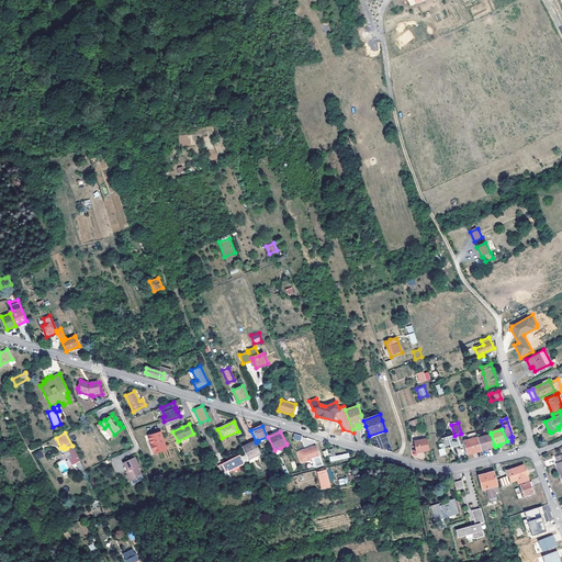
[(153,446),(156,453),(167,449),(159,433),(148,437),(153,446)]
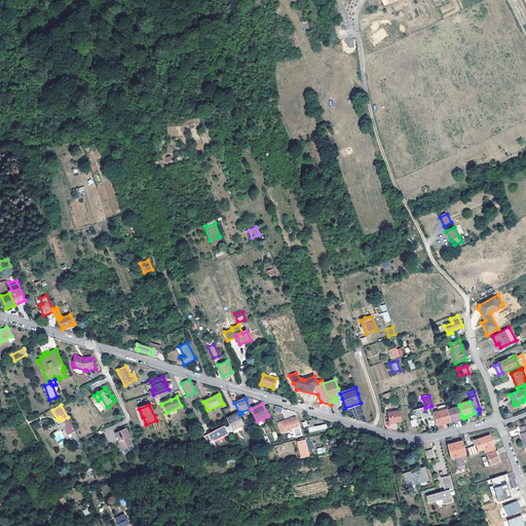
[(434,414),(431,406),(425,408),(413,410),(416,421),(435,416),(434,414)]
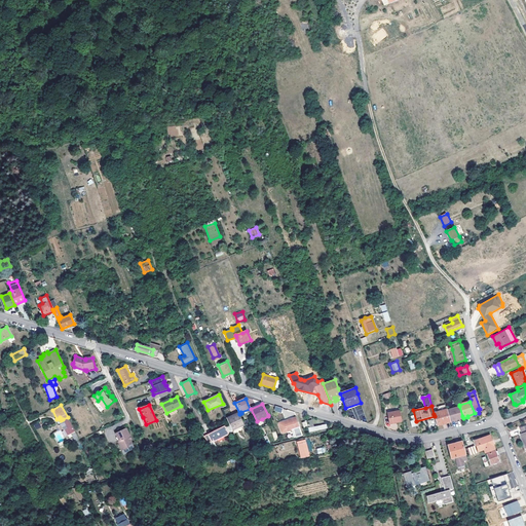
[(447,410),(451,422),(458,420),(458,418),(462,416),(459,406),(447,410)]
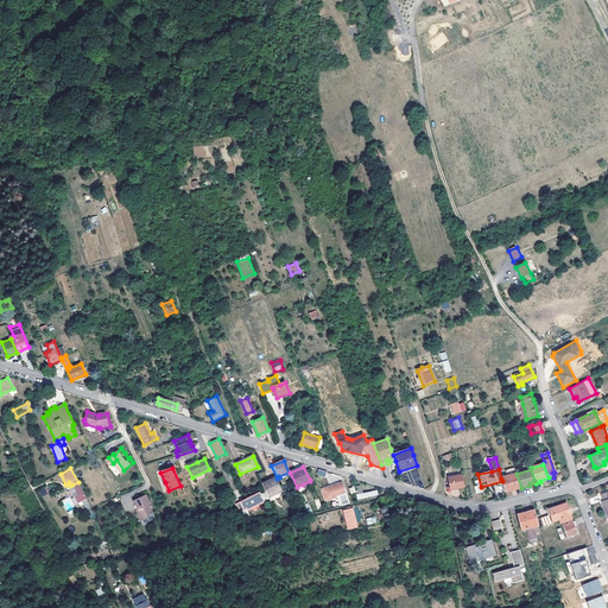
[(448,477),(450,489),(464,486),(462,474),(448,477)]
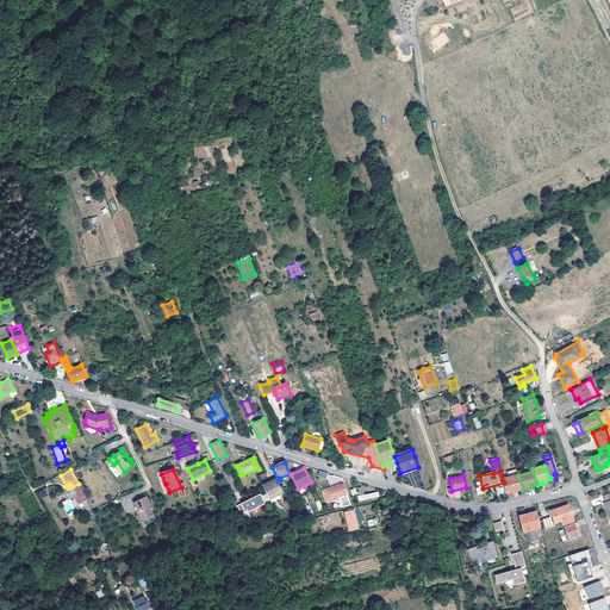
[(523,490),(518,475),(503,480),(504,483),(506,493),(522,489),(522,491),(523,490)]
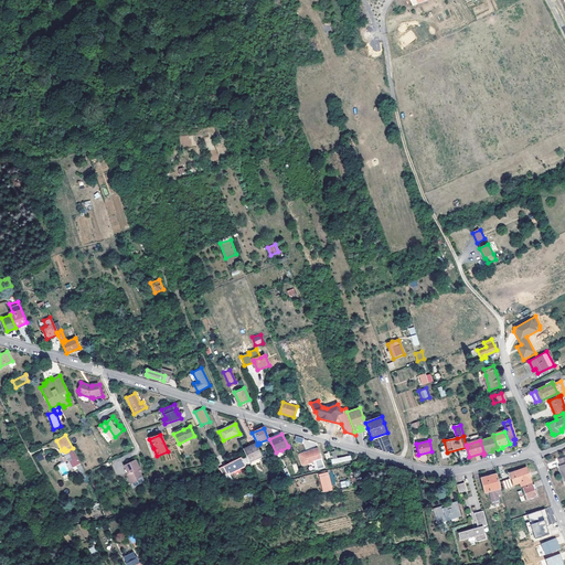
[(257,445),(257,444),(244,449),(251,462),(263,456),(257,445)]
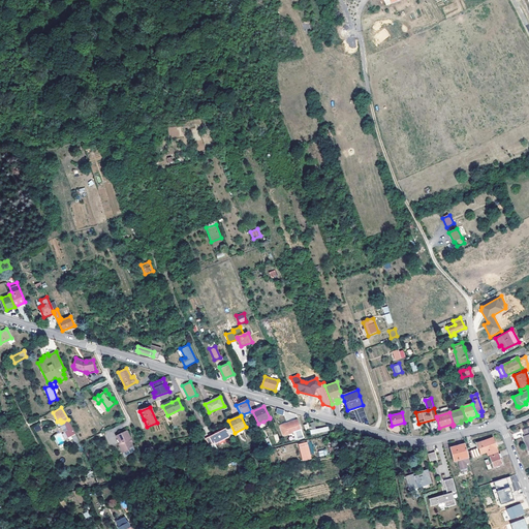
[(73,430),(68,419),(63,422),(75,443),(79,442),(73,430)]
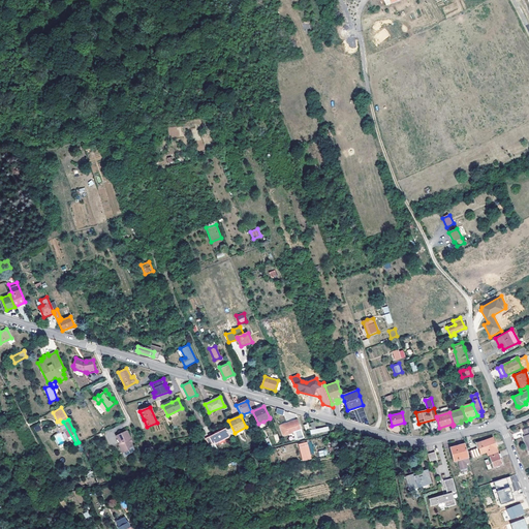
[(281,427),(284,435),(302,429),(298,419),(283,425),(283,426),(281,427)]
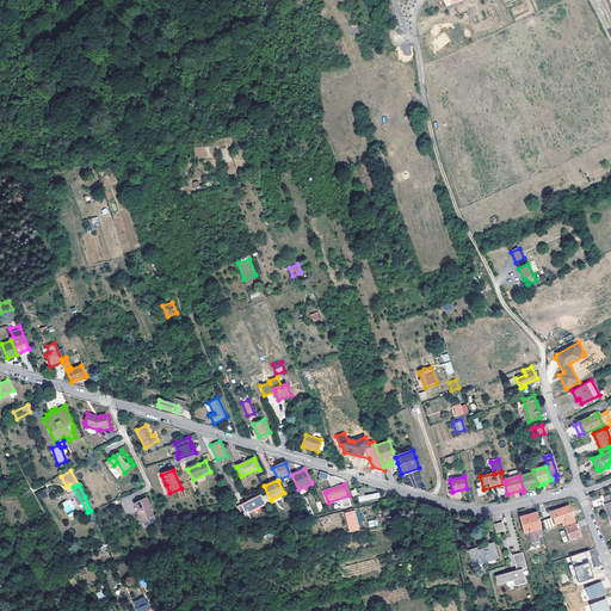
[(358,493),(359,495),(360,497),(357,497),(357,501),(358,501),(359,501),(372,499),(380,498),(378,493),(372,494),(371,494),(364,495),(363,488),(358,489),(358,493)]
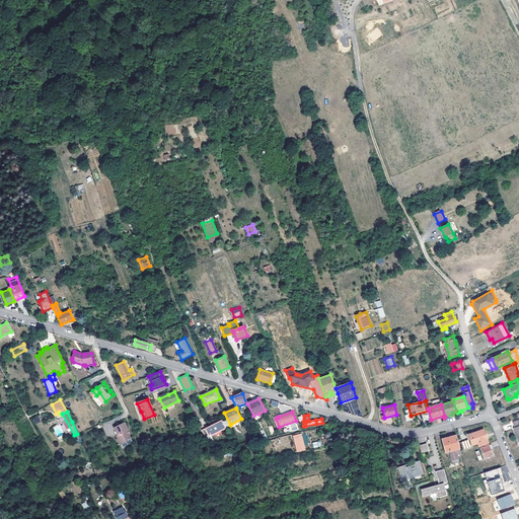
[(208,435),(210,438),(212,437),(212,438),(228,430),(222,419),(217,422),(216,421),(211,424),(211,425),(202,430),(206,437),(208,435)]
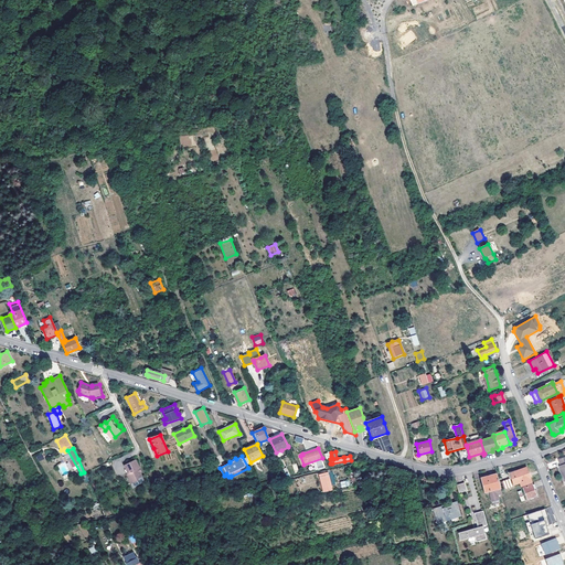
[(139,469),(140,469),(136,460),(125,466),(128,473),(127,475),(131,484),(139,481),(139,479),(142,477),(140,473),(139,469)]
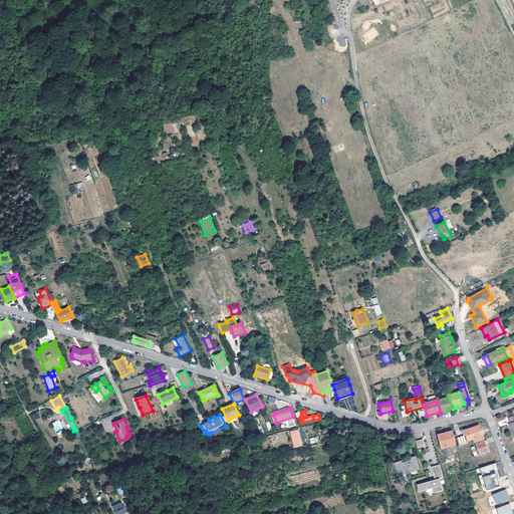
[(468,441),(473,439),(475,443),(484,440),(479,426),(465,431),(468,441)]
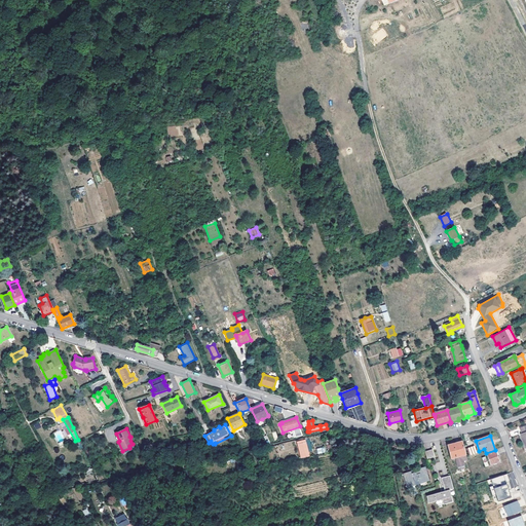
[(297,442),(300,452),(307,450),(304,440),(297,442)]
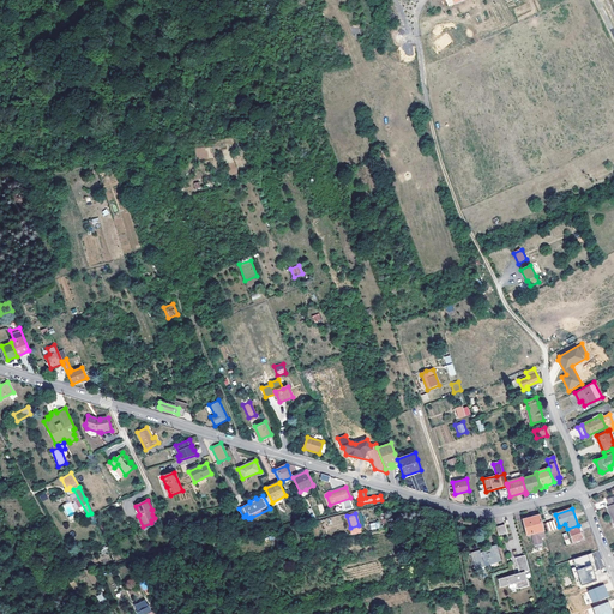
[(545,530),(540,516),(523,521),(527,535),(531,534),(545,530)]
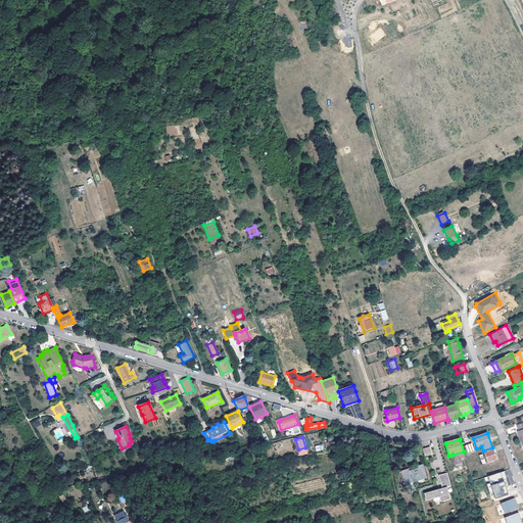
[(467,453),(474,450),(472,443),(465,445),(467,453)]
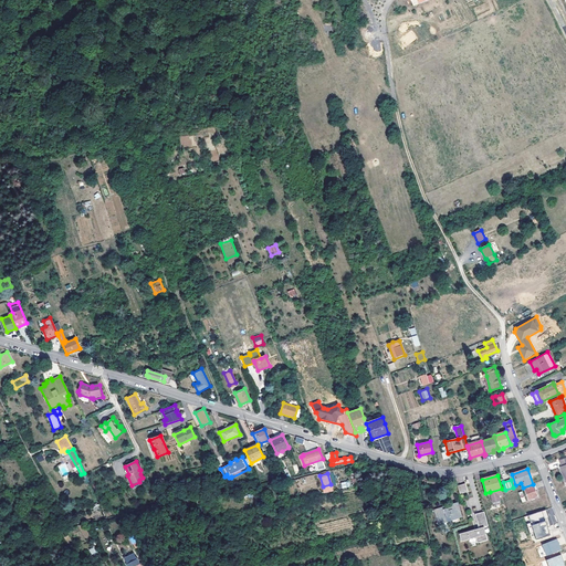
[(465,483),(458,485),(460,493),(468,491),(465,483)]
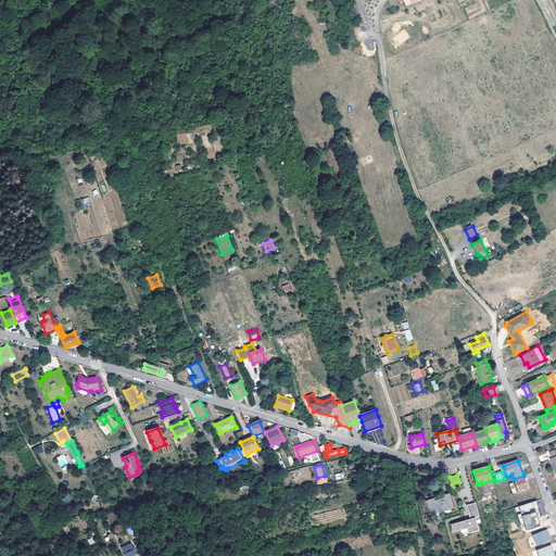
[(526,481),(523,477),(515,480),(518,491),(528,488),(526,481)]
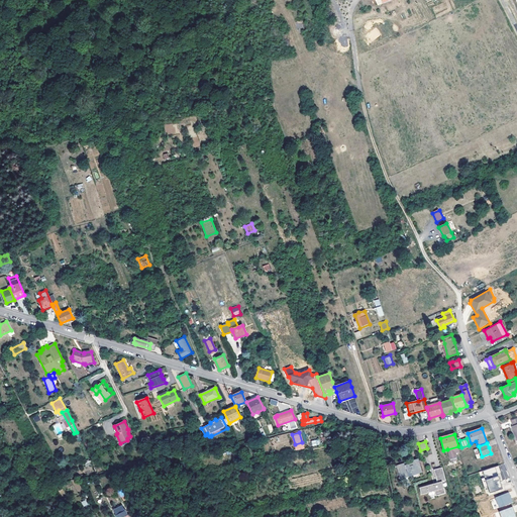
[(458,446),(447,449),(449,459),(456,457),(455,453),(459,452),(458,446)]
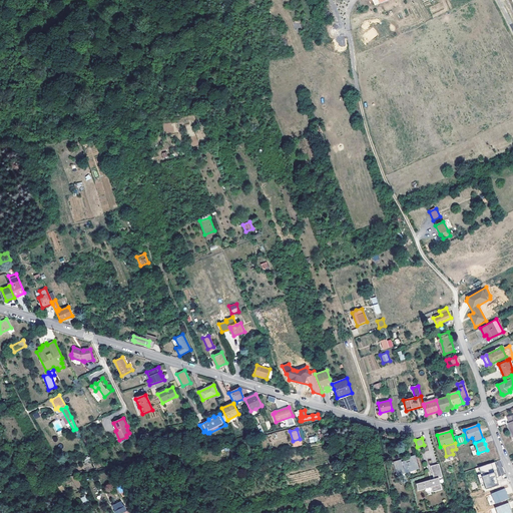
[(478,454),(475,445),(470,447),(473,456),(478,454)]
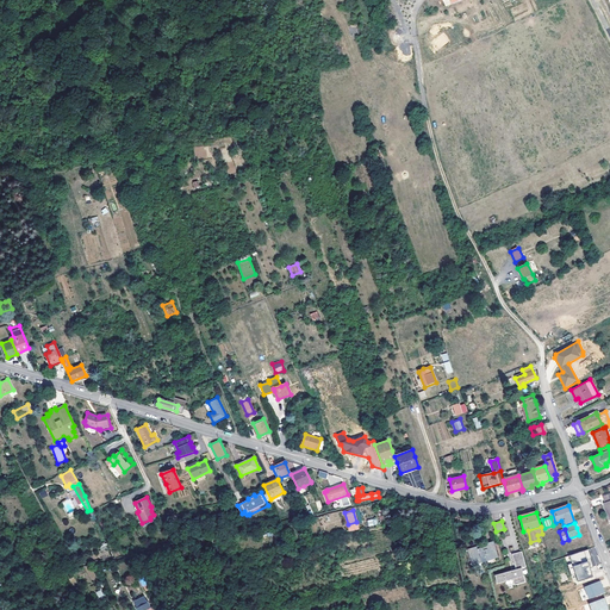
[(498,556),(493,542),(466,551),(466,553),(470,552),(473,562),(470,564),(471,566),(498,558),(498,556)]
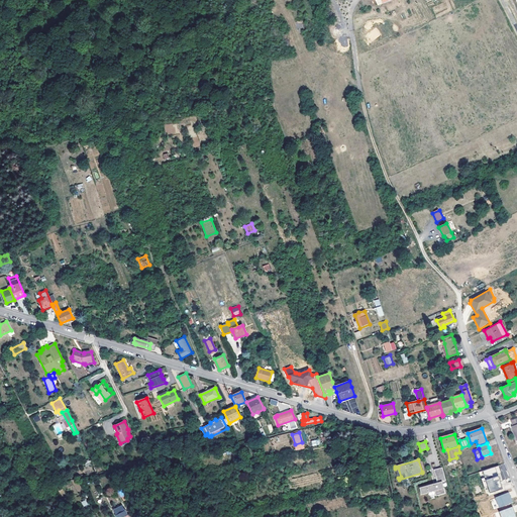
[(487,486),(489,492),(502,488),(499,479),(501,478),(499,473),(493,475),(493,473),(497,472),(495,467),(482,471),(484,477),(487,486)]
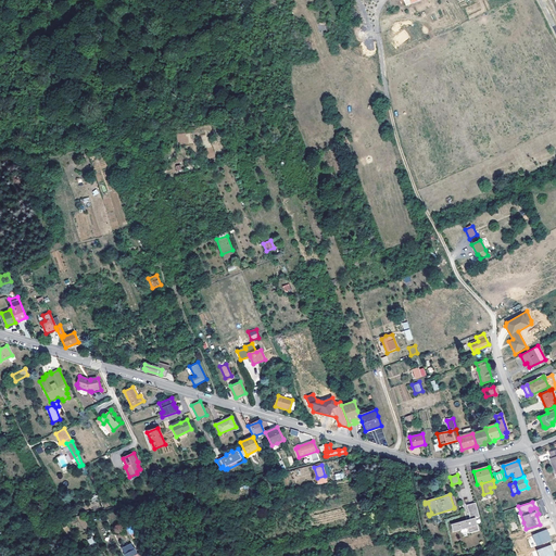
[(478,530),(475,518),(479,517),(476,503),(466,505),(470,519),(451,525),(453,532),(467,528),(468,533),(478,530)]
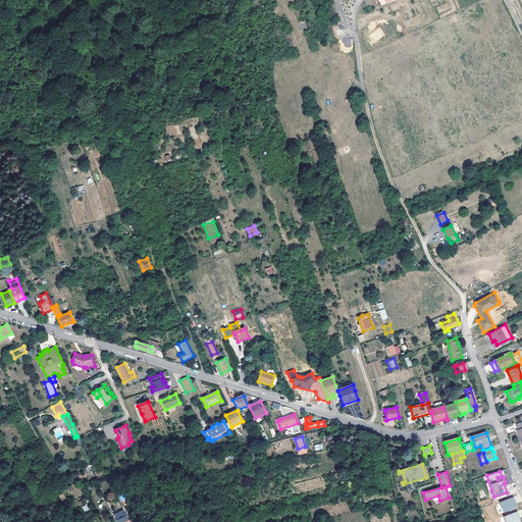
[(513,497),(501,503),(505,513),(518,507),(513,497)]
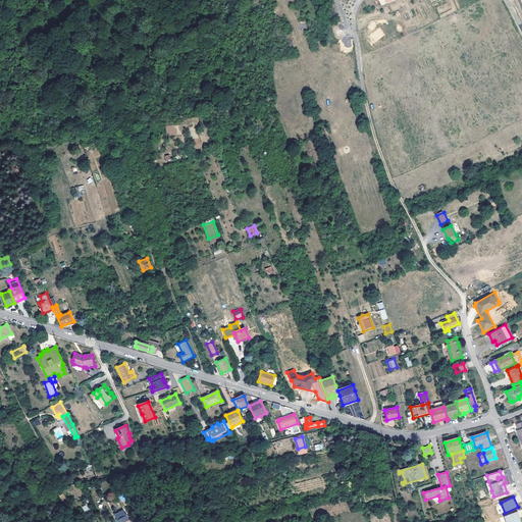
[(124,512),(115,517),(117,521),(122,521),(128,519),(127,516),(126,516),(124,512)]
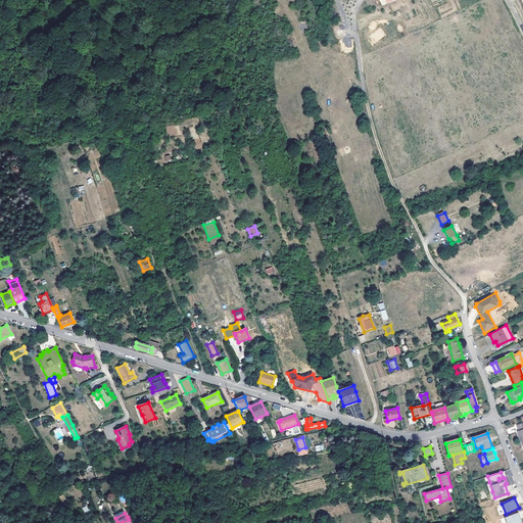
[(518,513),(505,518),(507,522),(521,522),(522,522),(518,513)]
